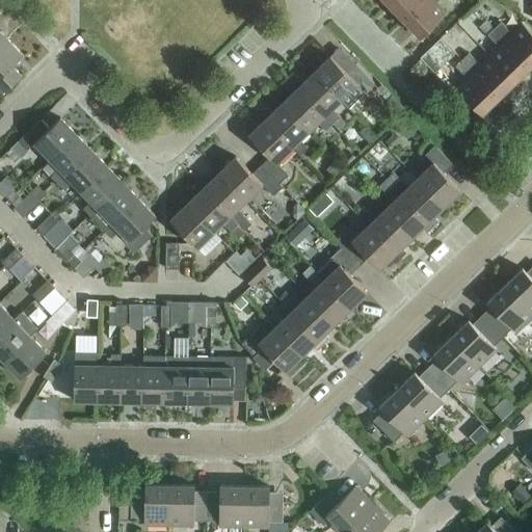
[(392,0),(388,5),(403,21),(424,0),(392,0)]
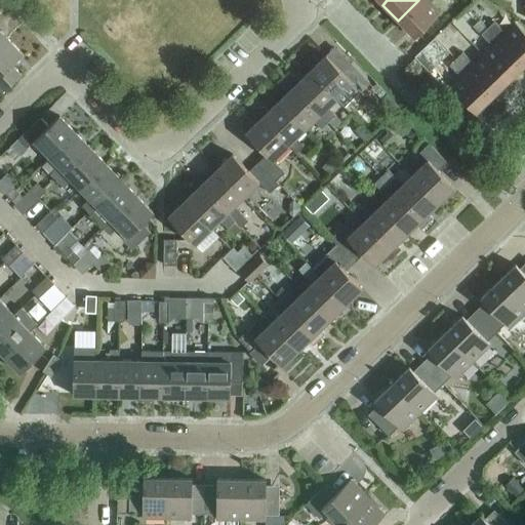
[(418,0),(398,21),(413,37),(440,12),(431,2),(433,0),(418,0)]
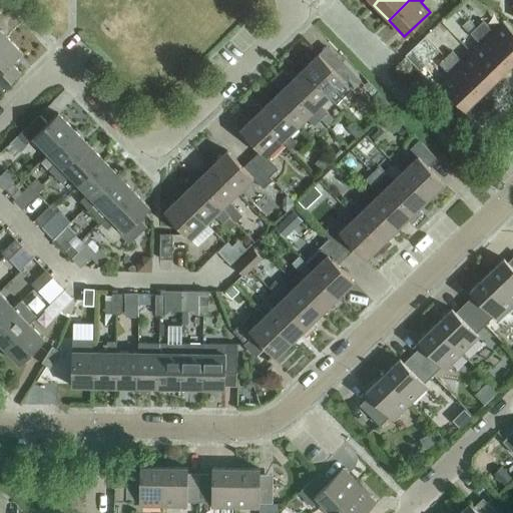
[(469,20),(463,27),(466,30),(469,34),(476,27),(472,23),(469,20)]
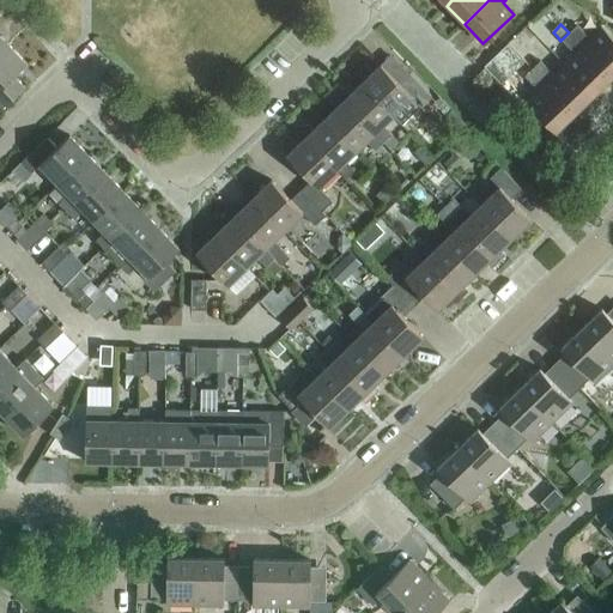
[(577,25),(569,32),(612,77),(612,74),(612,40),(601,28),(590,40),(577,25)]
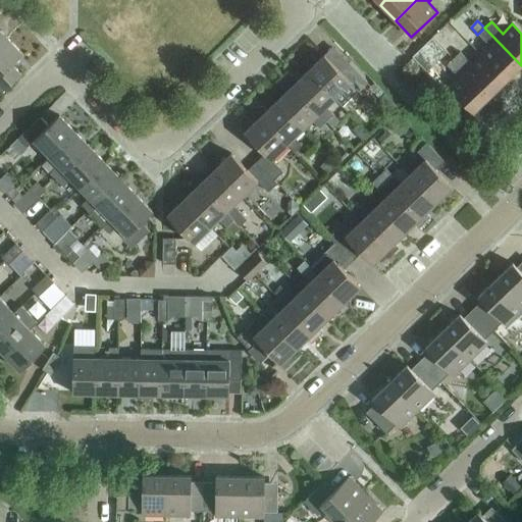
[(484,28),(477,35),(489,46),(480,55),(505,81),(521,65),(484,28)]
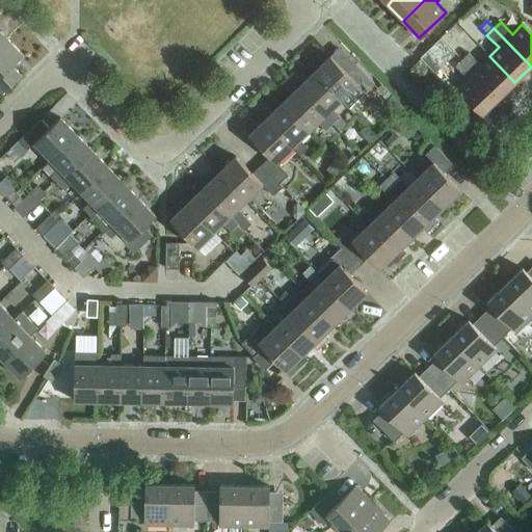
[(7,38),(0,45),(0,95),(21,75),(12,67),(23,55),(7,38)]
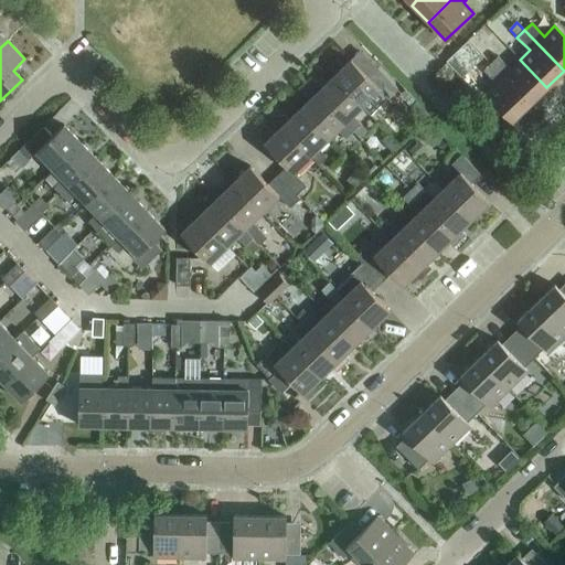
[(498,56),(490,64),(530,104),(546,87),(520,60),(510,70),(498,56)]
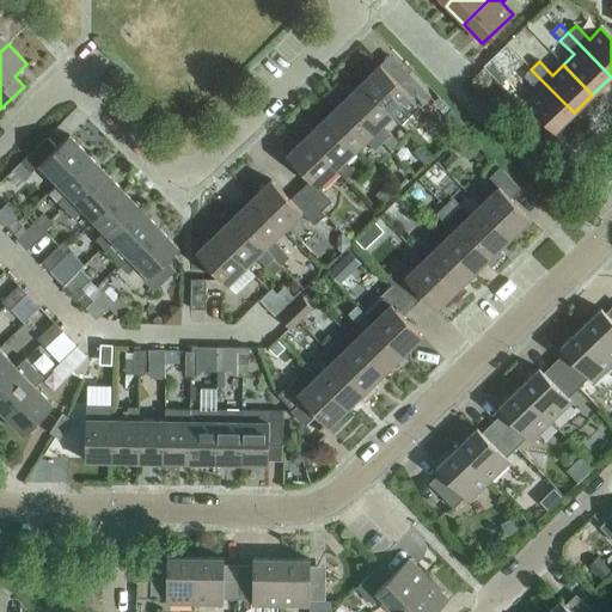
[(380,65),(361,83),(392,115),(403,105),(408,110),(414,111),(420,106),(430,96),(409,74),(398,85),(380,65)]
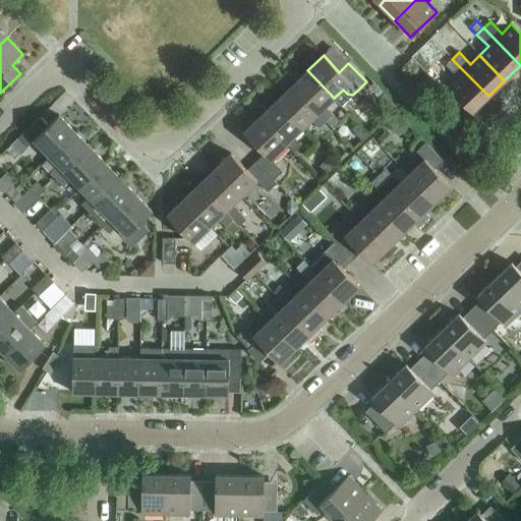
[(446,64),(445,65),(457,76),(447,87),(472,112),(488,96),(452,59),(446,64)]
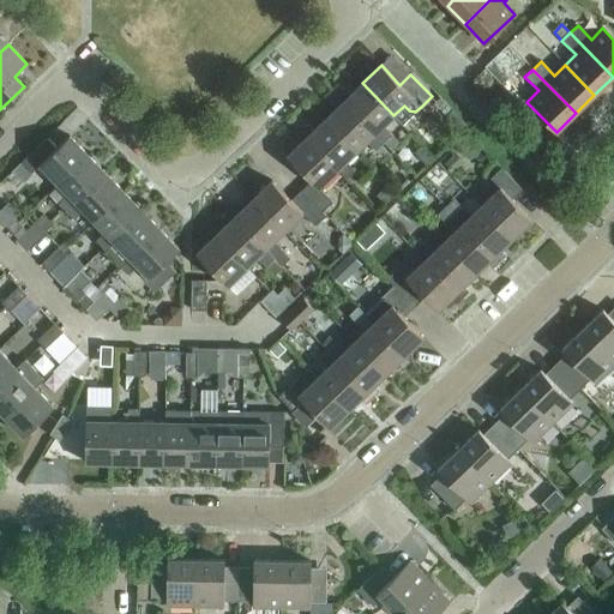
[(344,89),(337,95),(384,143),(392,136),(383,126),(393,115),(362,83),(350,95),(344,89)]
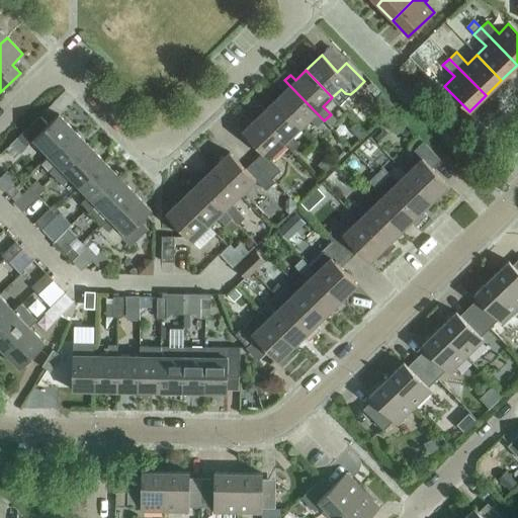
[(283,91),(274,100),(300,127),(309,119),(317,127),(324,120),(284,80),(279,86),(283,91)]
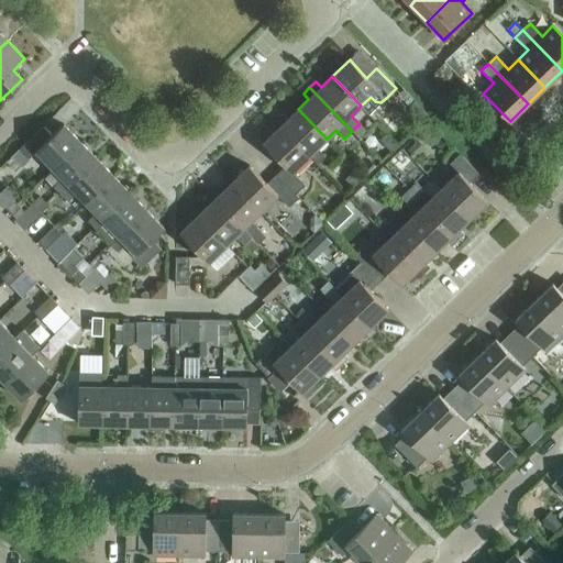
[(275,121),(280,127),(280,125),(309,155),(309,156),(317,165),(326,157),(317,148),(327,139),(298,109),(287,120),(282,114),(275,121)]
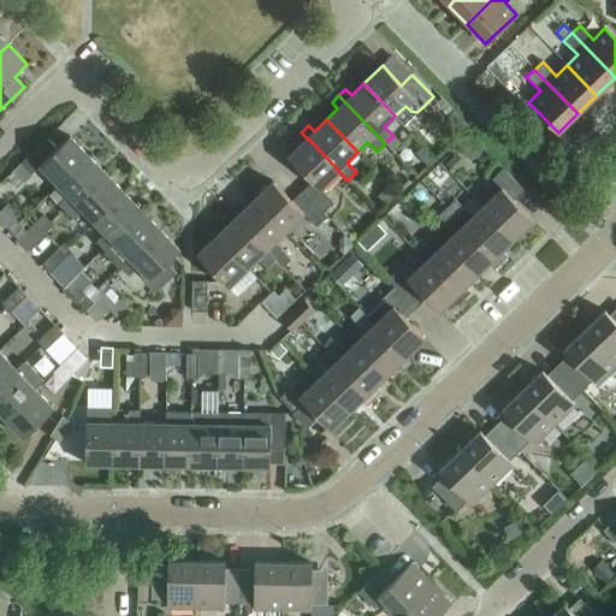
[(40,166),(58,185),(88,155),(70,136),(57,149),(47,138),(21,164),(31,175),(40,166)]
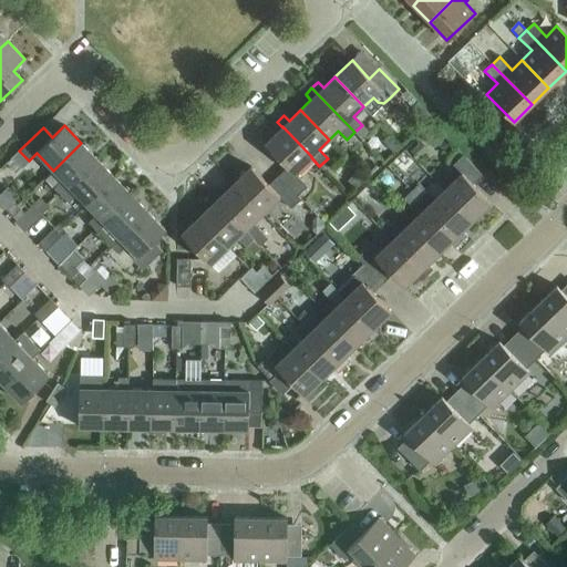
[(362,125),(354,132),(362,141),(370,133),(362,125)]
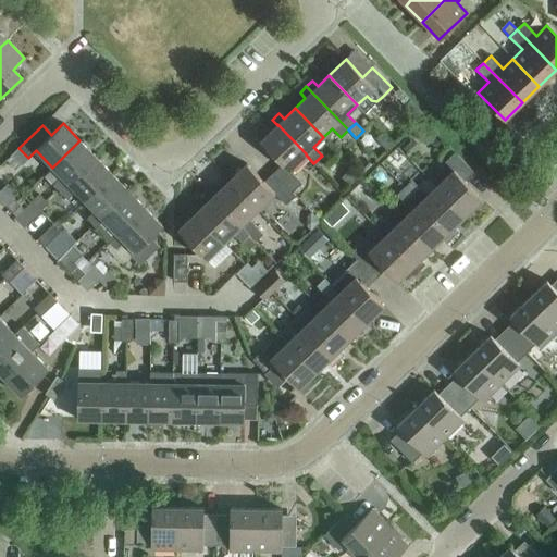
[(282,164),(273,173),(295,196),(293,193),(301,184),(289,171),(306,155),(306,153),(277,124),(277,125),(260,141),(282,164)]
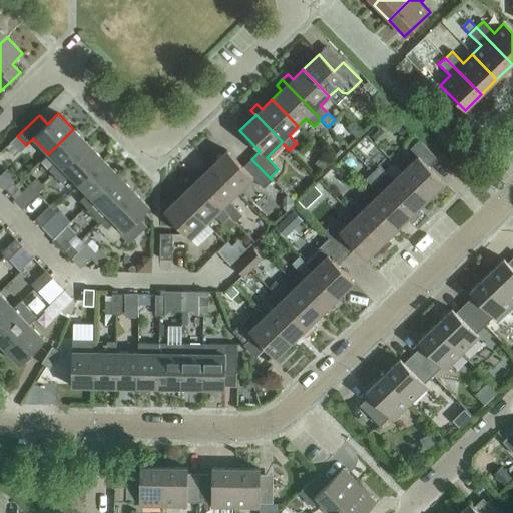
[(379,144),(387,136),(380,128),(371,137),(379,144)]
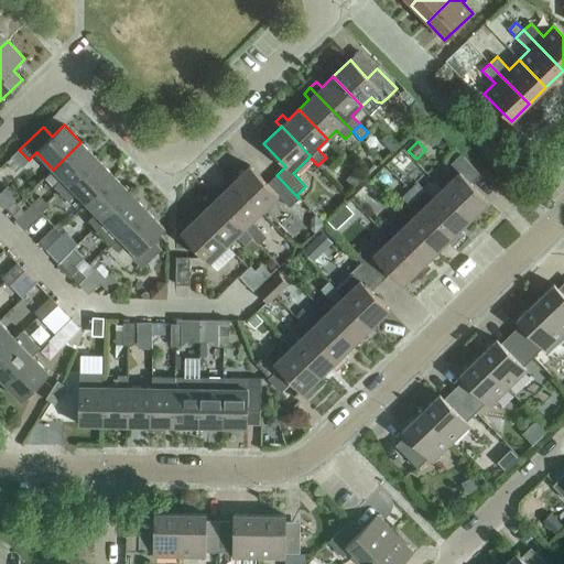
[(80,142),(53,170),(54,171),(63,180),(54,188),(61,195),(97,160),(80,142)]
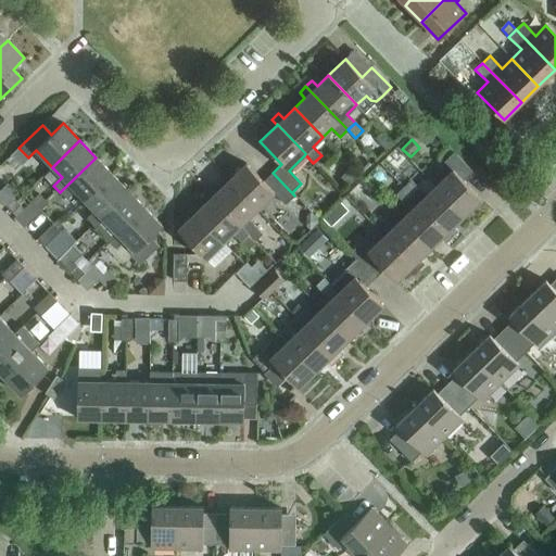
[(19,148),(11,155),(22,166),(29,159),(28,158),(19,148)]
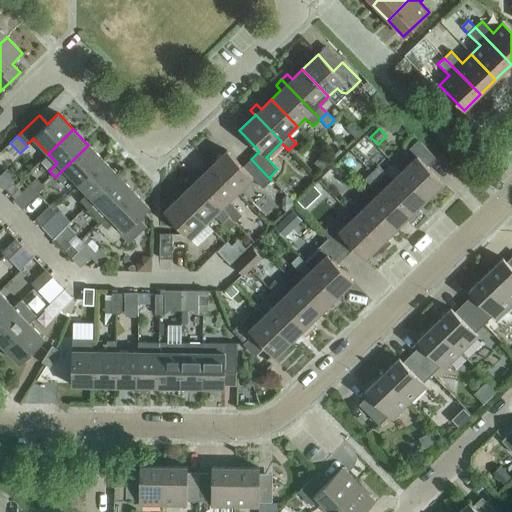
[(416,157),(401,172),(427,199),(443,183),(427,167),(435,158),(418,140),(409,149),(416,157)]
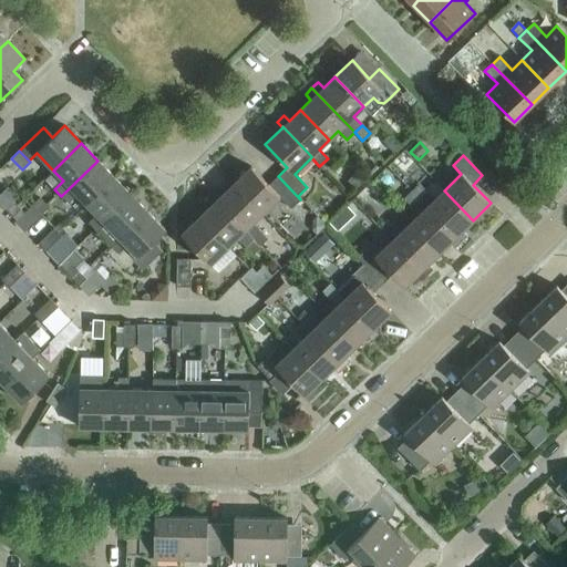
[(78,195),(86,205),(115,177),(98,161),(61,196),(69,204),(78,195)]
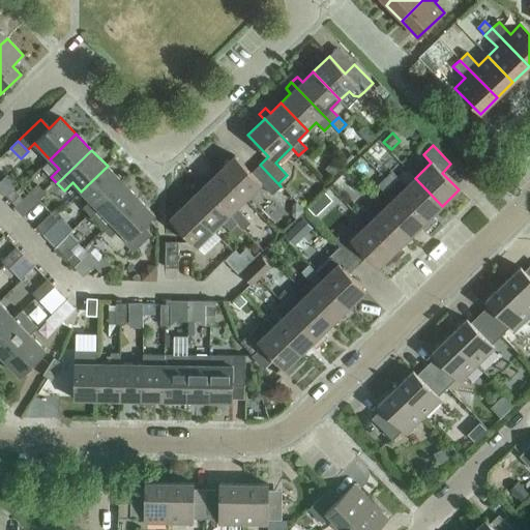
[(354,157),(349,152),(342,159),(347,165),(354,157)]
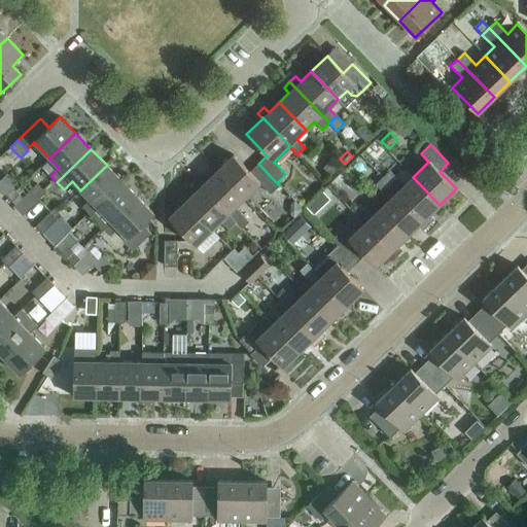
[(233,155),(217,171),(243,199),(259,183),(270,194),(279,185),(258,164),(250,172),(233,155)]
